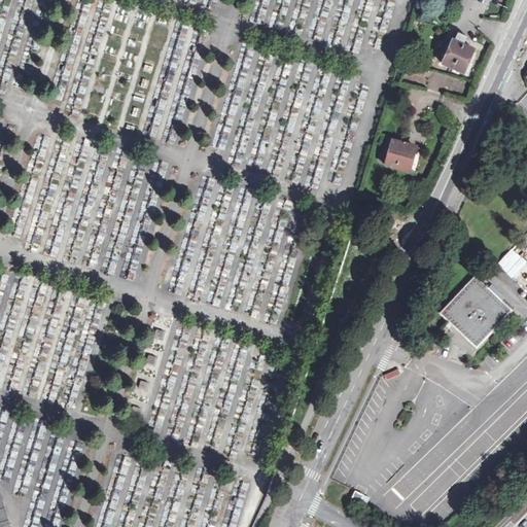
[(467,75),(473,62),(469,60),(473,51),(452,41),(442,65),(467,75)]
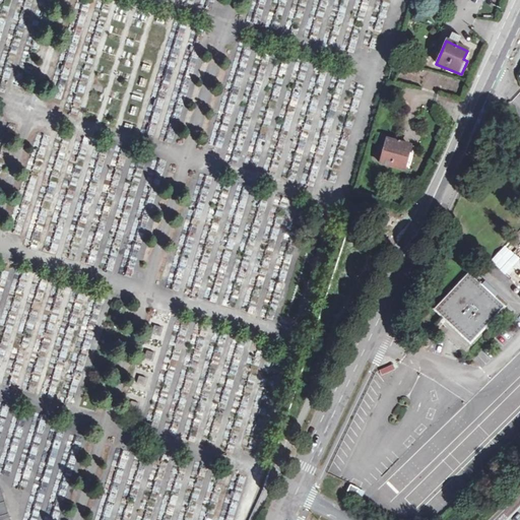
[(452,92),(455,80),(445,76),(441,90),(452,92)]
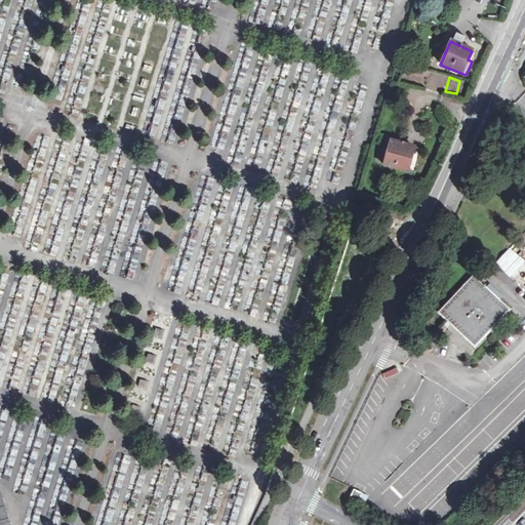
[(385,149),(382,154),(387,155),(384,164),(407,171),(409,162),(412,162),(414,156),(411,155),(413,146),(390,139),(387,150),(385,149)]
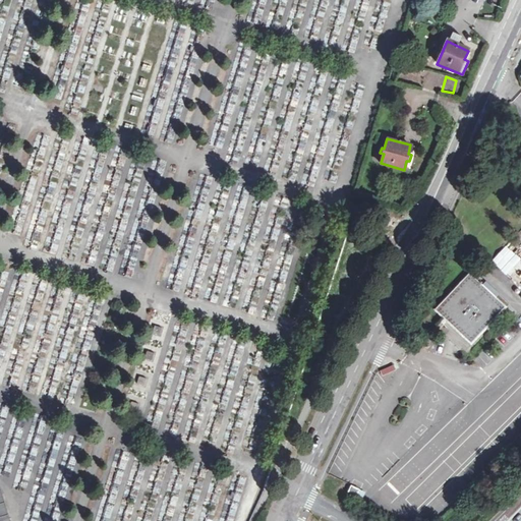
[(504,275),(520,259),(506,245),(490,261),(504,275)]
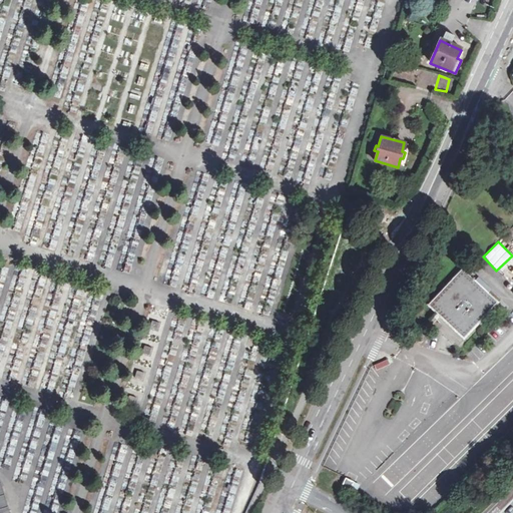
[(462,340),(495,304),(463,274),(458,270),(426,306),(434,314),(462,340)]
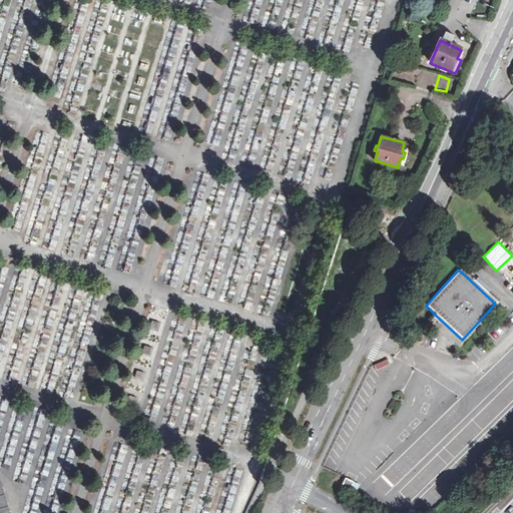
[(348,500),(355,489),(346,483),(339,495),(348,500)]
